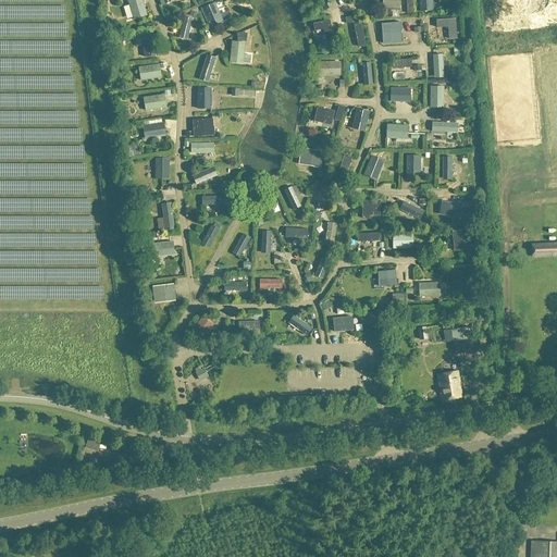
[(146,14),(141,0),(127,0),(133,19),(146,14)]
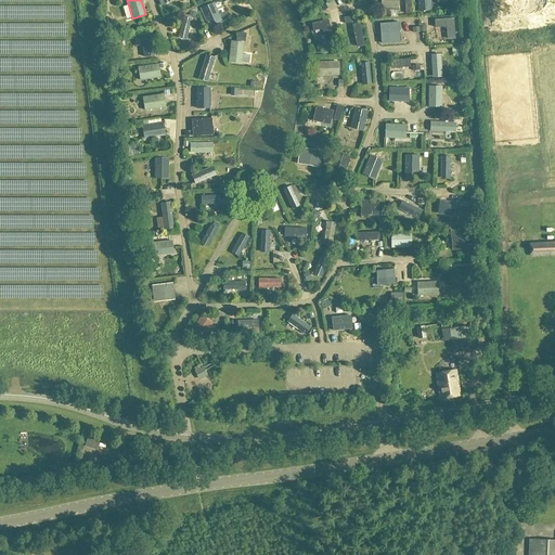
[(382,0),(382,9),(398,10),(398,0),(382,0)]
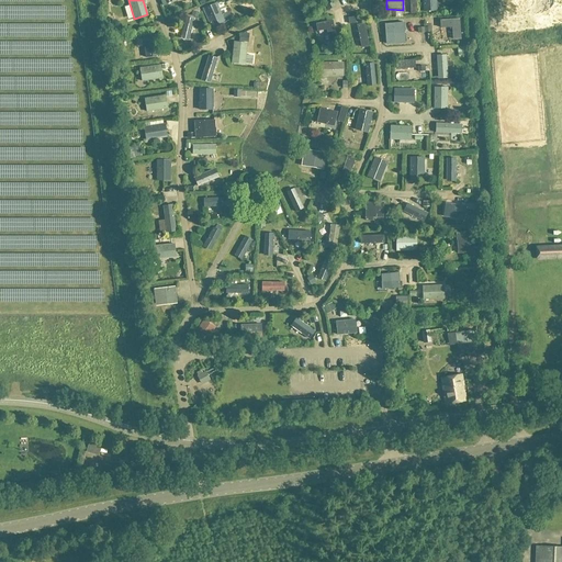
[(423,0),(424,12),(437,11),(436,0),(423,0)]
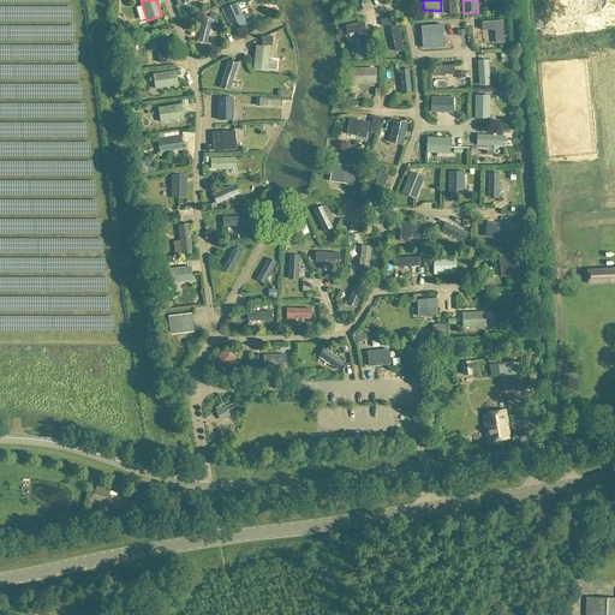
[(237,4),(222,10),(231,31),(246,25),(237,4)]
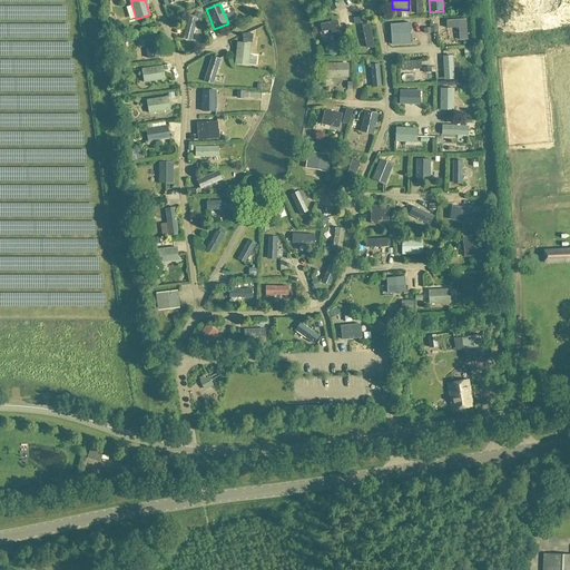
[(184,37),(192,39),(197,17),(189,15),(184,37)]
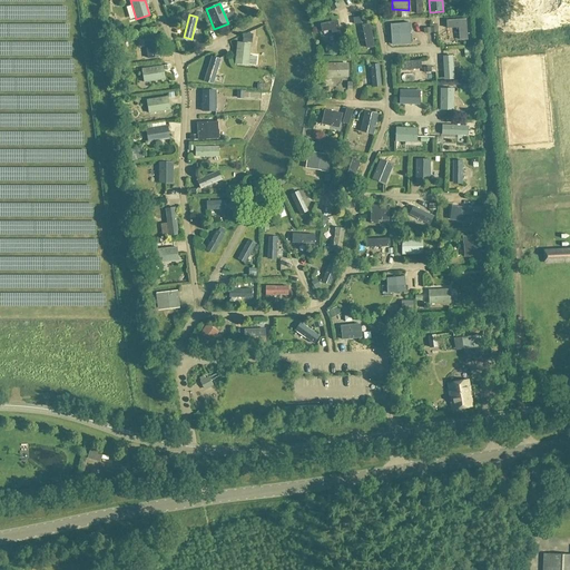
[(465,18),(446,20),(448,28),(459,27),(460,40),(468,40),(465,18)]
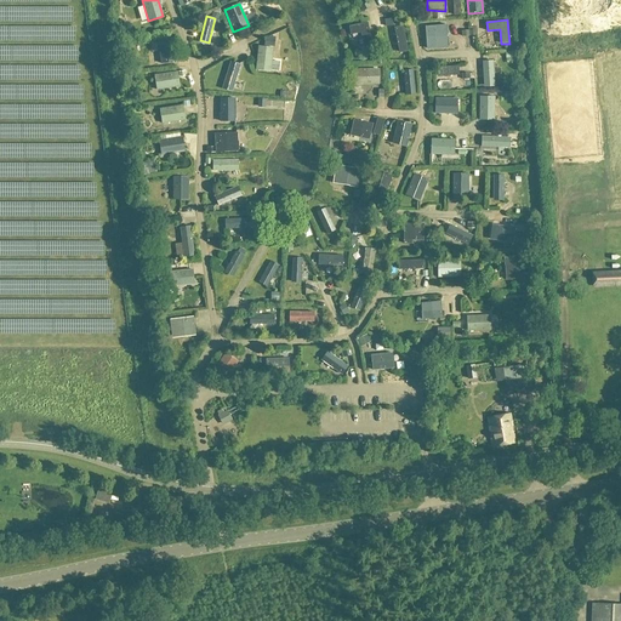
[(368,23),(348,27),(351,35),(360,34),(364,47),(372,46),(368,23)]
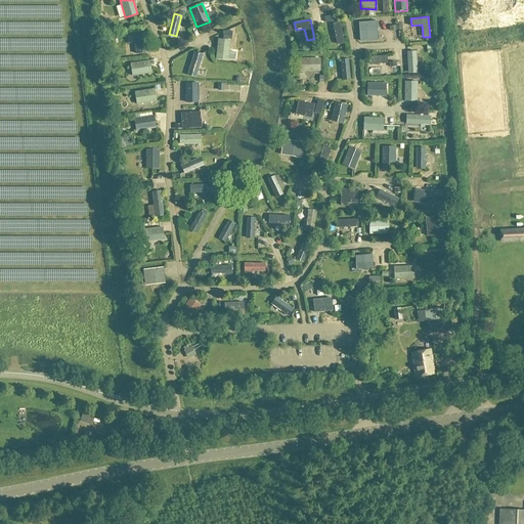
[(358,23),(360,41),(378,40),(376,22),(358,23)]
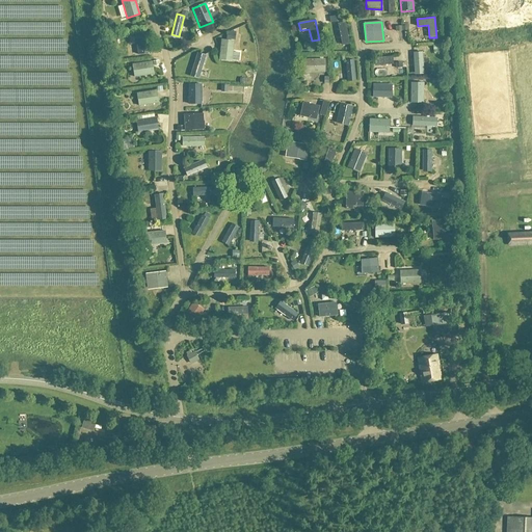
[(345,23),(338,24),(342,46),(350,45),(345,23)]
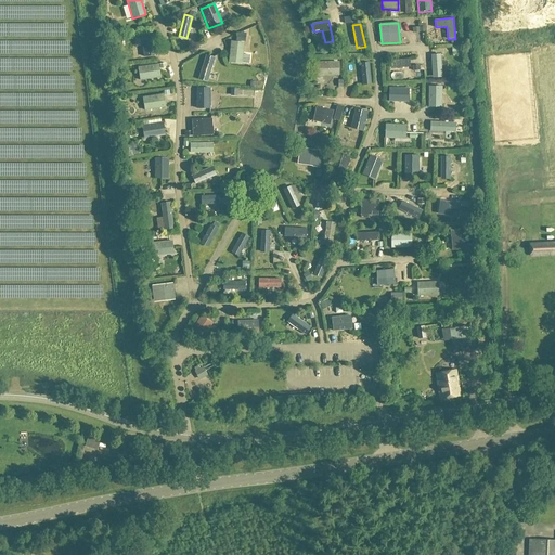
[(155,55),(154,35),(140,37),(142,56),(155,55)]
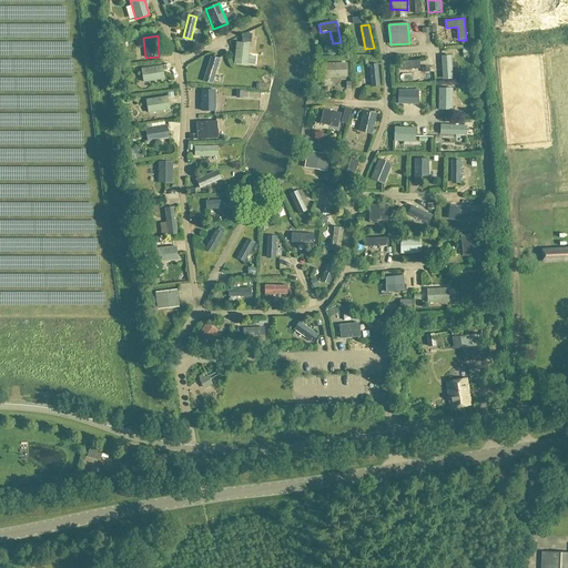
[(256,57),(249,56),(250,46),(236,43),(234,64),(247,66),(247,64),(255,64),(256,57)]
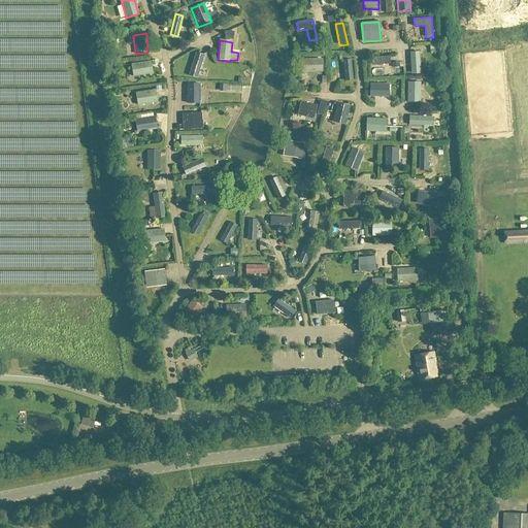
[(198,76),(205,54),(196,51),(190,74),(198,76)]
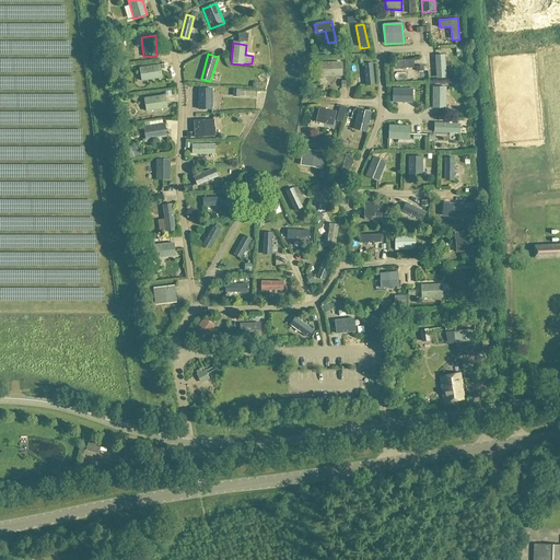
[(446,54),(436,54),(436,77),(446,77),(446,54)]
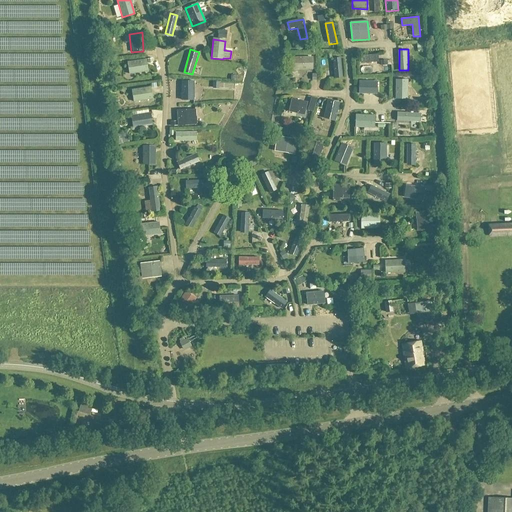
[(342,53),(334,54),(335,77),(343,77),(342,53)]
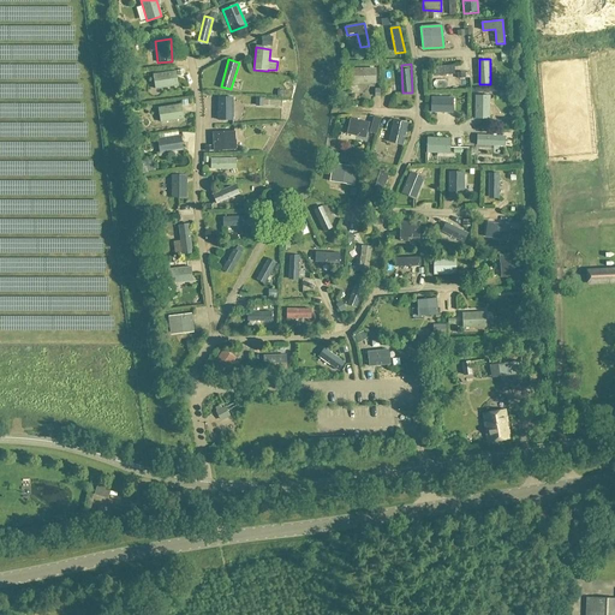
[(436,65),(436,75),(455,73),(455,64),(436,65)]
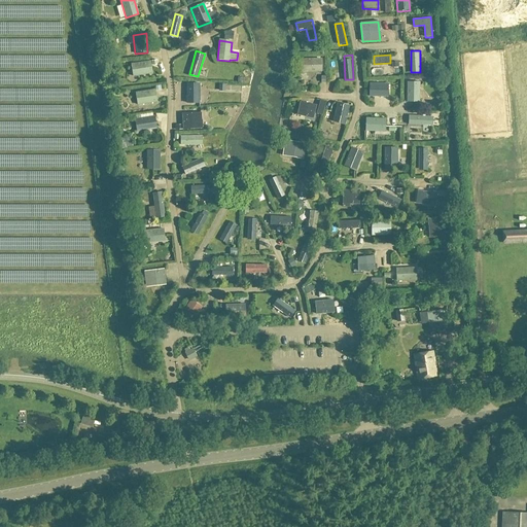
[(311,71),(321,71),(321,60),(302,60),(303,70),(311,70),(311,71)]
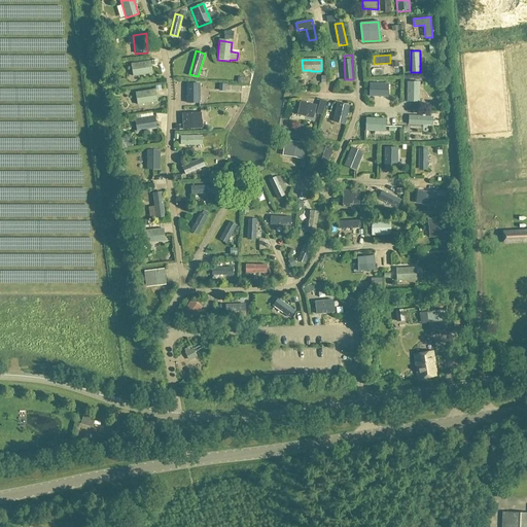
[(131,74),(149,73),(148,61),(130,62),(131,74)]
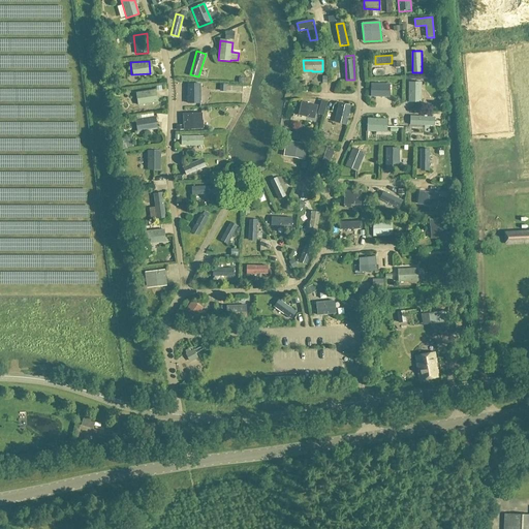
[(201,82),(189,82),(189,101),(201,101),(201,82)]
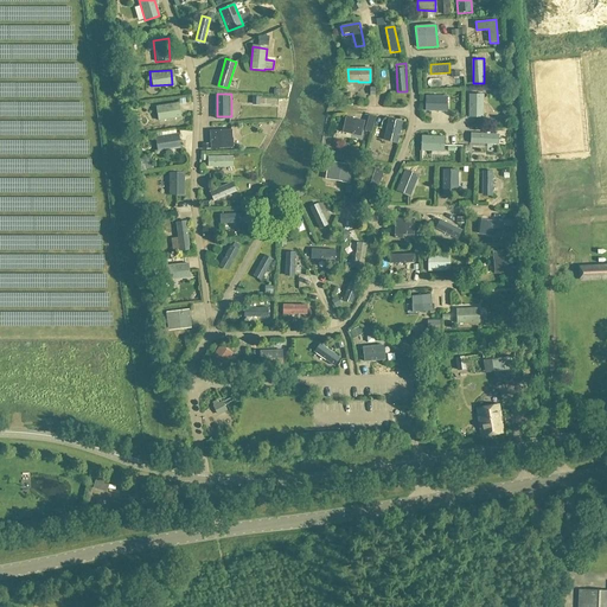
[(484,95),(470,95),(468,117),(483,117),(484,95)]
